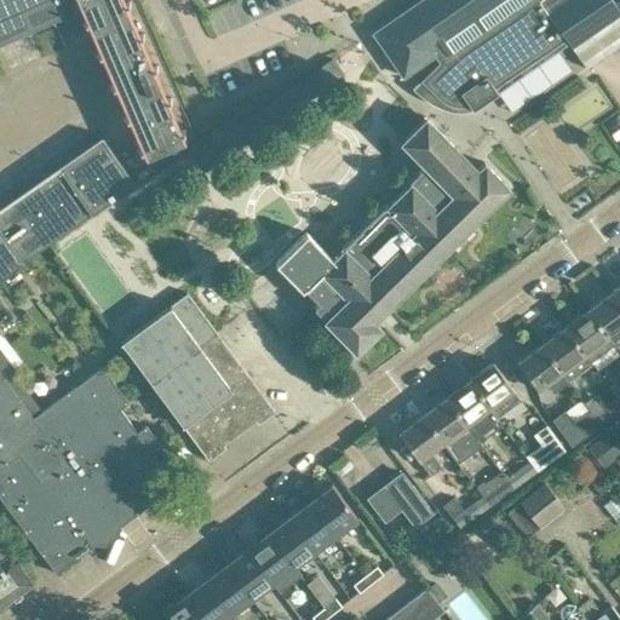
[(52,22),(55,27),(56,26),(55,24),(63,22),(64,22),(63,17),(80,10),(143,158),(184,141),(122,0),(0,0),(0,42),(10,39),(12,39),(12,38),(29,30),(30,32),(52,22)]
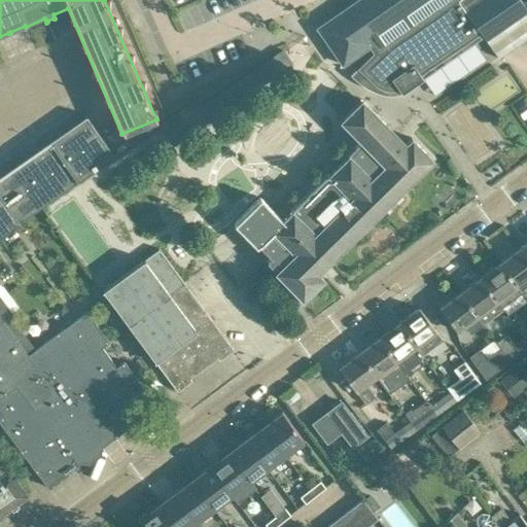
[(205,0),(169,14),(178,37),(251,8),(248,0),(205,0)]
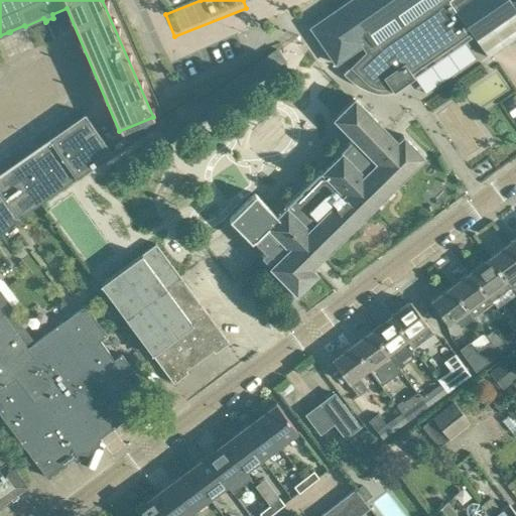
[(350,0),(310,27),(336,63),(365,43),(362,38),(417,0),(467,0),(455,9),(475,38),(502,21),(515,10),(515,9),(509,0),(350,0)]
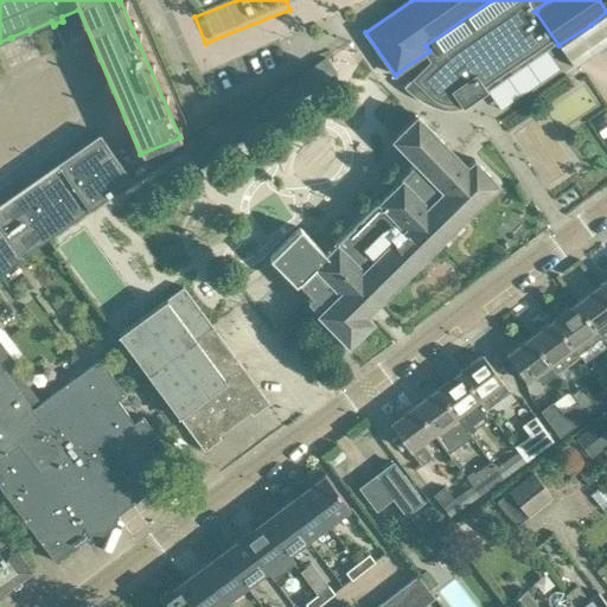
[(324,61),(320,56),(305,68),(307,71),(313,80),(330,68),(324,61)]
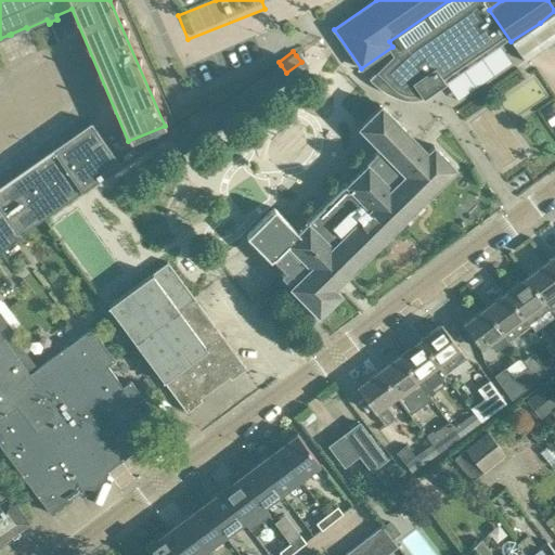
[(291,287),(318,315),(340,293),(334,286),(455,167),(433,144),(425,152),(416,142),(381,105),(358,127),(378,149),(305,221),(307,223),(299,232),(275,208),(272,211),(272,210),(248,233),(249,234),(246,236),(270,261),(272,259),(286,272),(282,276),(292,286),(291,287)]
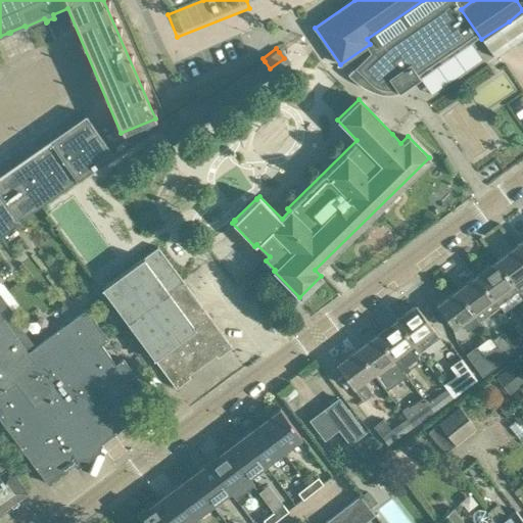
[(169,139),(188,126),(177,110),(158,124),(169,139)]
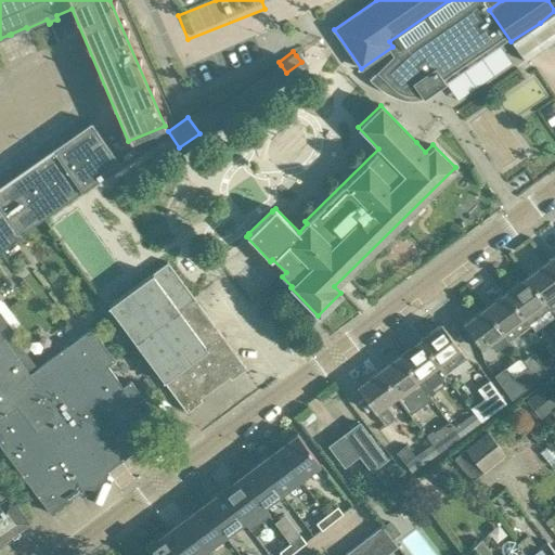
[(0,248),(43,218),(119,165),(90,121),(88,124),(90,126),(78,133),(77,132),(76,133),(77,134),(66,142),(65,141),(64,142),(65,143),(53,151),(53,150),(51,151),(52,152),(41,159),(40,158),(39,159),(40,160),(28,168),(28,167),(26,168),(27,169),(16,177),(15,176),(14,177),(15,178),(3,185),(3,184),(2,185),(2,186),(0,188),(0,248)]
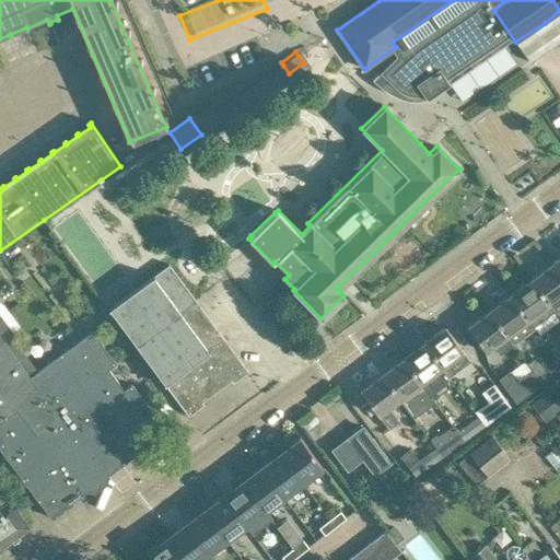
[(125,162),(132,156),(129,152),(121,158),(125,162)]
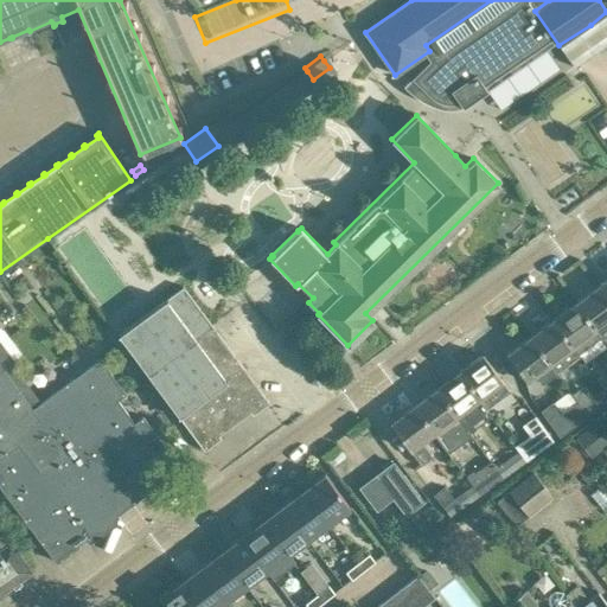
[(606,299),(598,286),(574,304),(594,330),(596,334),(606,326),(606,299)]
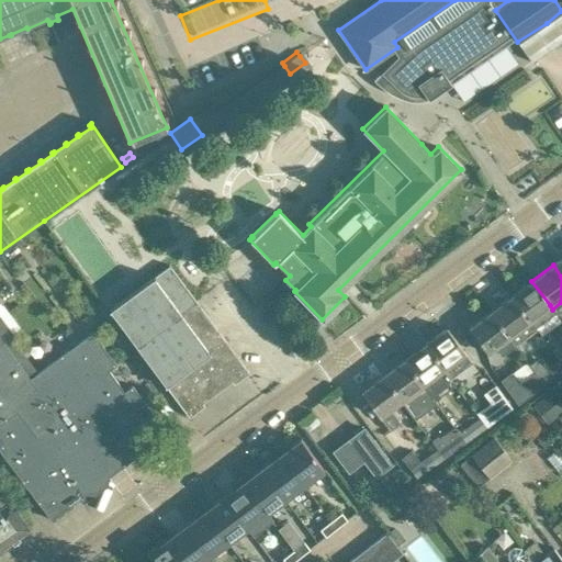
[(248,373),(170,266),(109,311),(165,386),(189,417),(204,406),(200,400),(228,379),(233,384),(248,373)]
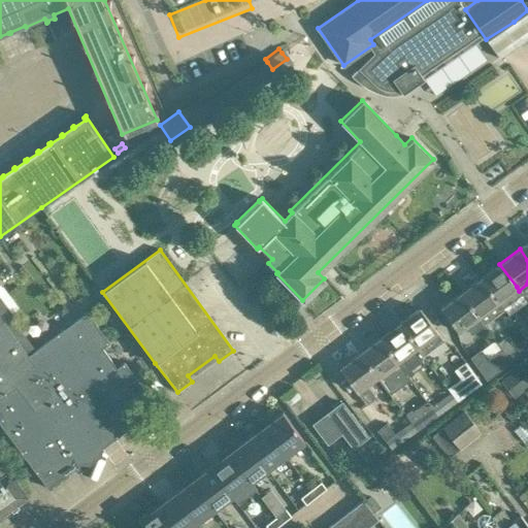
[(517,287),(499,264),(480,278),(497,301),(517,287)]
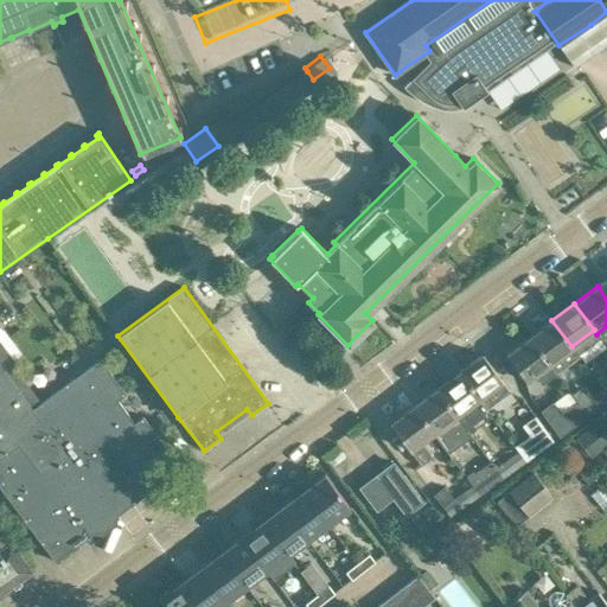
[(579,356),(572,346),(551,320),(528,338),(548,364),(555,374),(579,356)]
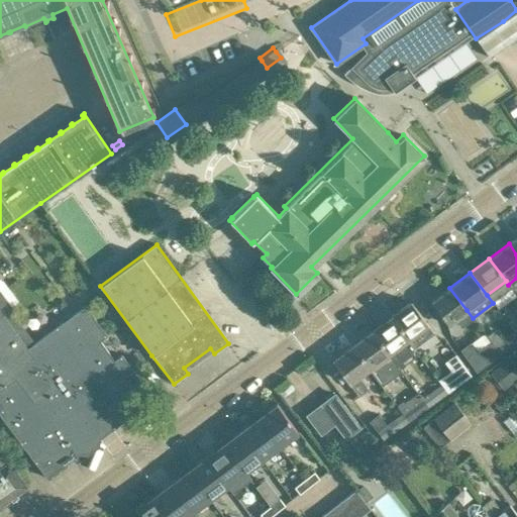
[(467,310),(449,288),(430,302),(447,325),(467,310)]
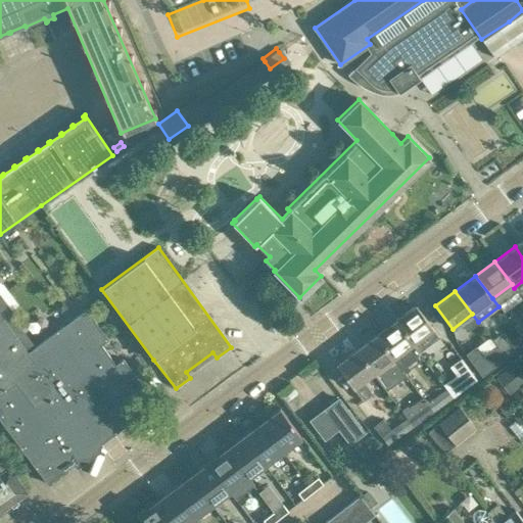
[(85,308),(28,351),(1,318),(11,311),(11,310),(10,310),(0,295),(0,421),(47,484),(81,459),(76,452),(95,437),(100,444),(155,403),(123,359),(115,364),(101,344),(107,339),(85,308)]
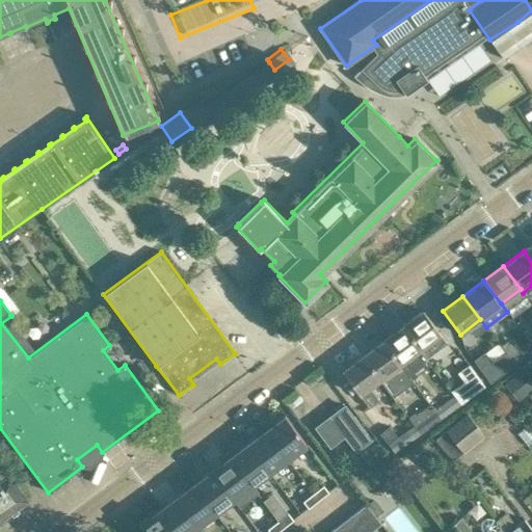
[(422,311),(401,326),(419,350),(425,358),(434,351),(428,343),(440,334),(422,311)]
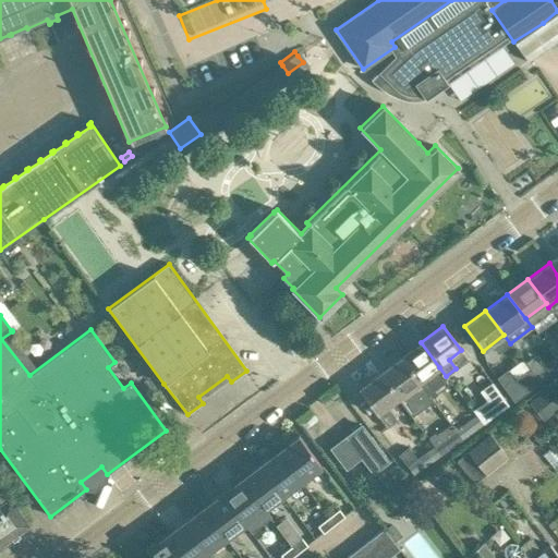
[(439,367),(421,342),(400,359),(419,383),(420,381),(439,367)]
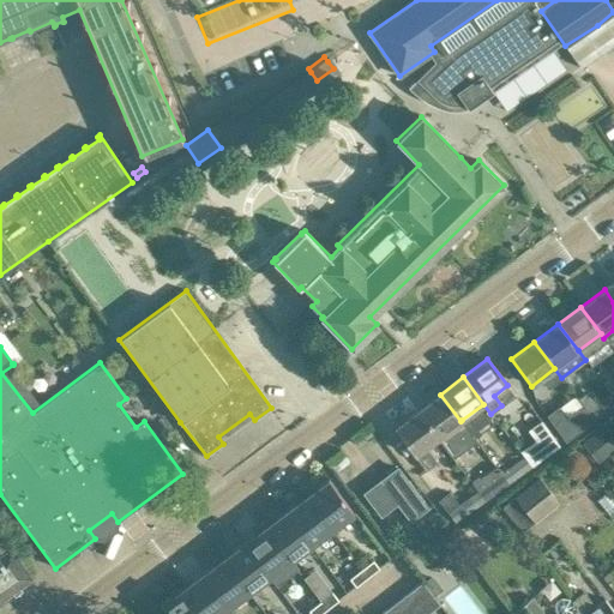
[(594,421),(613,405),(613,398),(611,395),(600,403),(590,390),(578,399),(587,411),(594,421)]
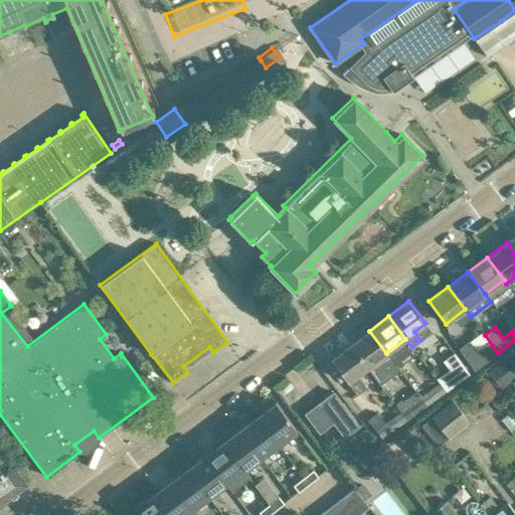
[(386,353),(369,331),(350,345),(367,367),(379,384),(399,369),(387,352),(386,353)]
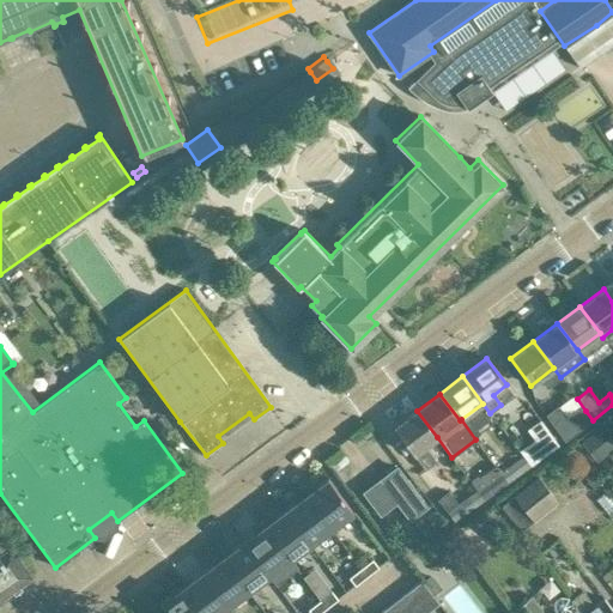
[(586,411),(577,399),(575,395),(546,416),(565,441),(593,420),(586,411)]
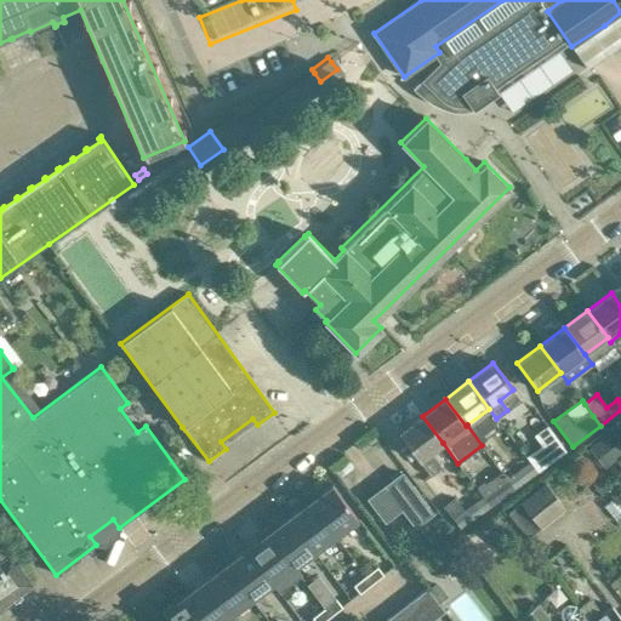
[(443,443),(422,416),(398,433),(431,476),(442,467),(431,453),(443,443)]
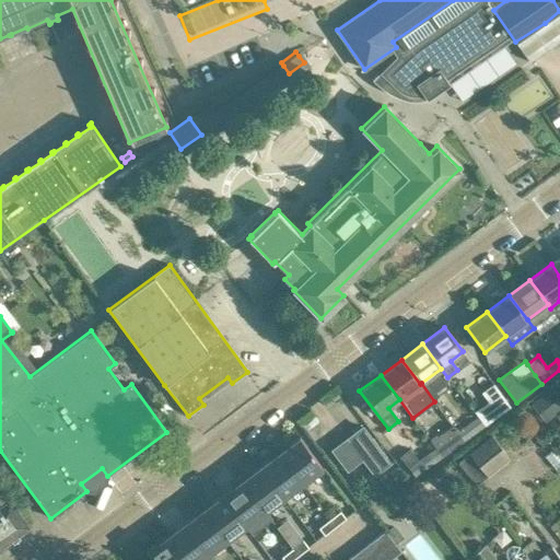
[(491,407),(477,417),(485,427),(510,408),(492,385),(480,394),(491,407)]
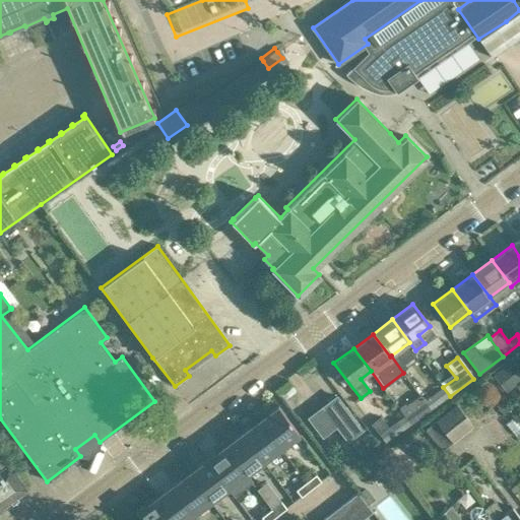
[(519,367),(514,361),(495,376),(509,392),(519,383),(519,367)]
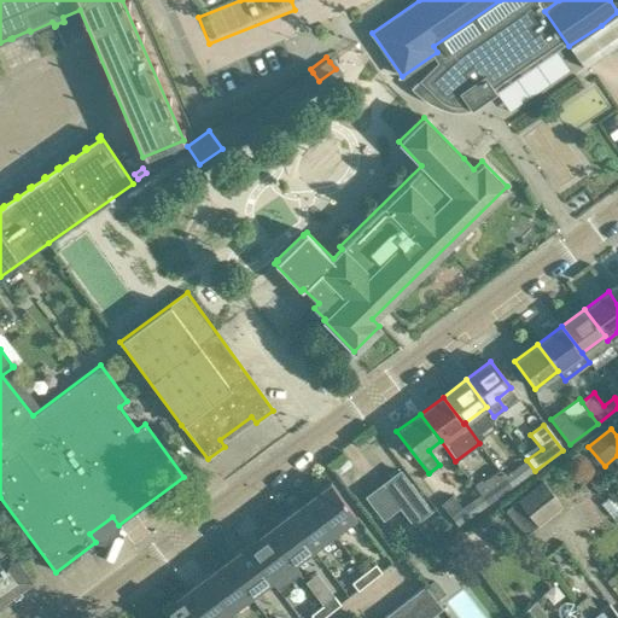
[(511,488),(535,471),(526,460),(506,477),(501,471),(499,472),(511,488)]
